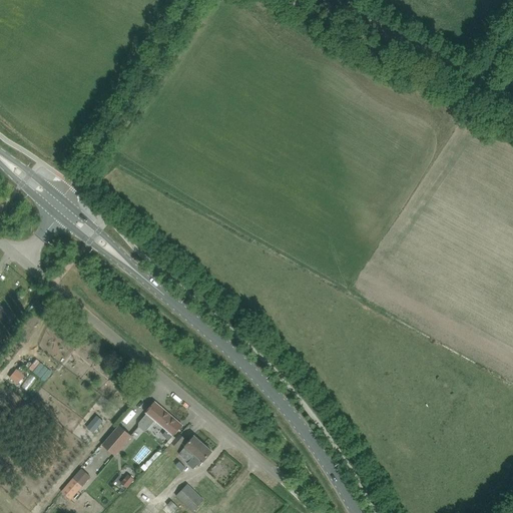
[(0,326),(3,323),(9,315),(0,307),(0,326)]
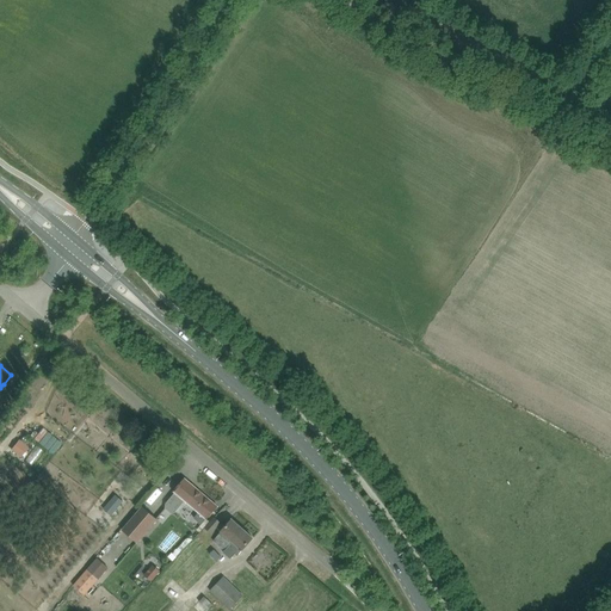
[(18,440),(11,450),(20,457),(28,448),(18,440)]
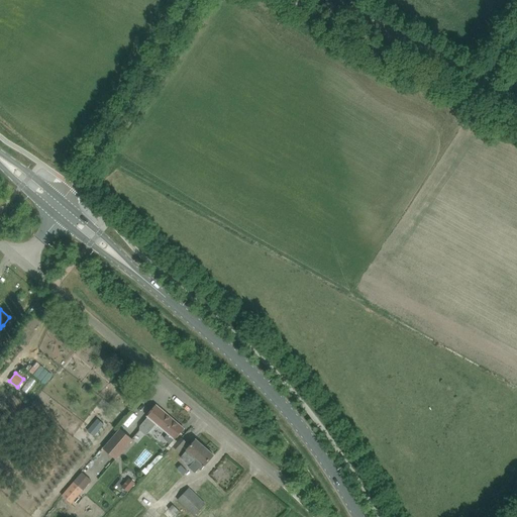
[(140,425),(140,429),(145,433),(149,432),(157,424),(166,431),(169,434),(165,438),(171,443),(175,439),(184,428),(175,421),(166,413),(157,405),(147,416),(148,417),(140,425)]
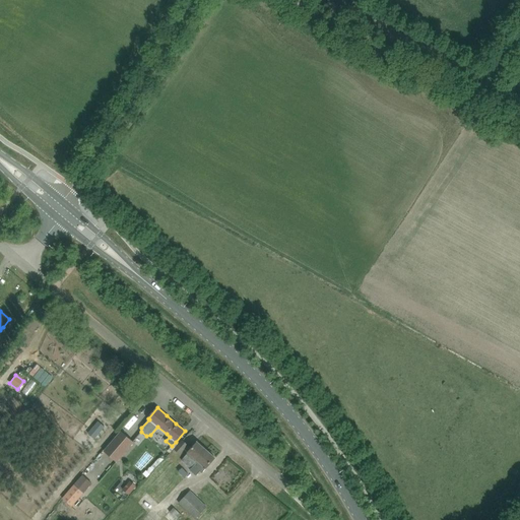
[(127,425),(133,432),(141,425),(136,417),(127,425)]
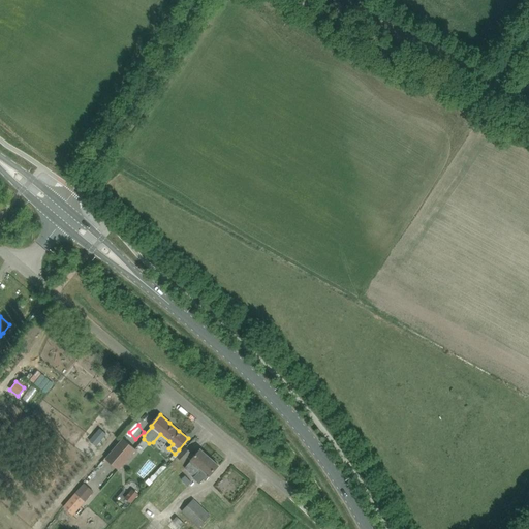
[(105,459),(119,470),(136,449),(123,438),(105,459)]
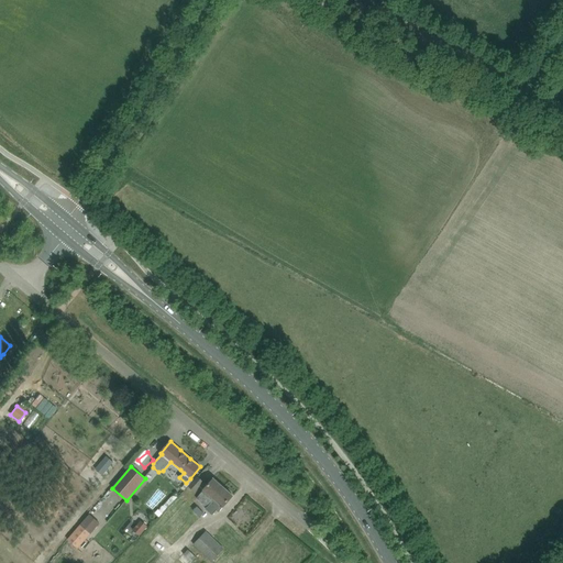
[(195,479),(190,485),(189,486),(195,492),(199,486),(203,489),(202,490),(212,499),(223,487),(213,478),(208,485),(198,476),(195,479)]
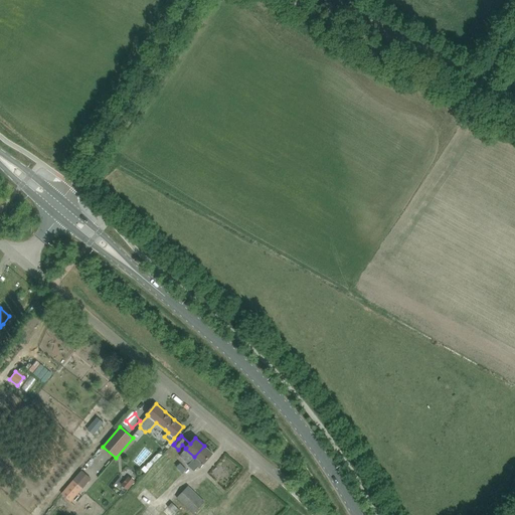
[(200,468),(213,454),(204,446),(194,457),(185,449),(182,453),(182,454),(180,456),(190,465),(189,466),(194,470),(198,466),(200,468)]
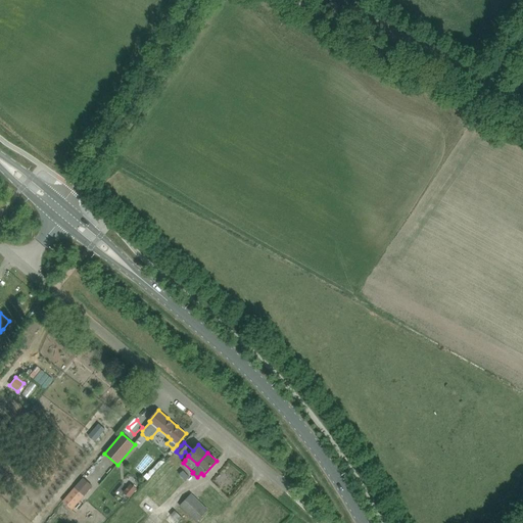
[(83,477),(62,501),(72,510),(93,486),(84,478),(83,477)]
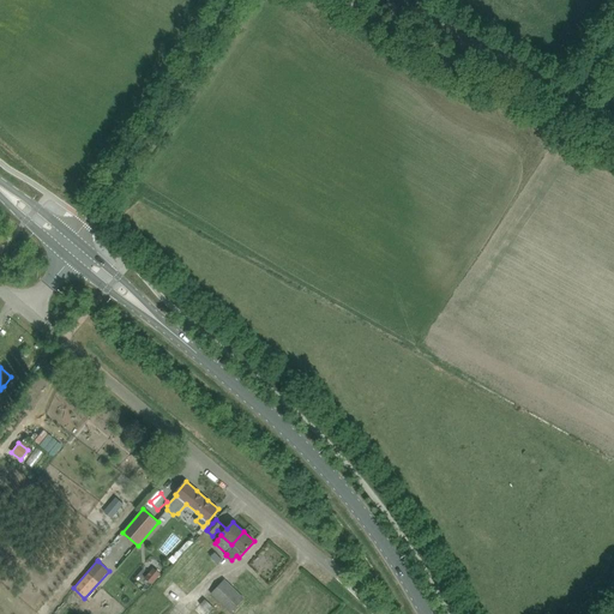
[(154,567),(144,578),(152,584),(161,575),(154,567)]
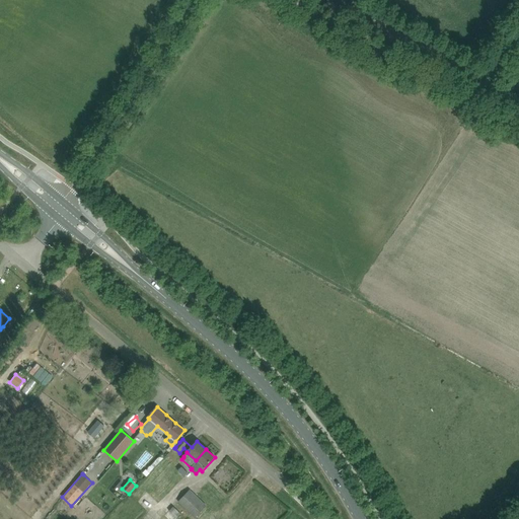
[(215,513),(220,507),(227,500),(208,482),(201,490),(197,495),(215,513)]
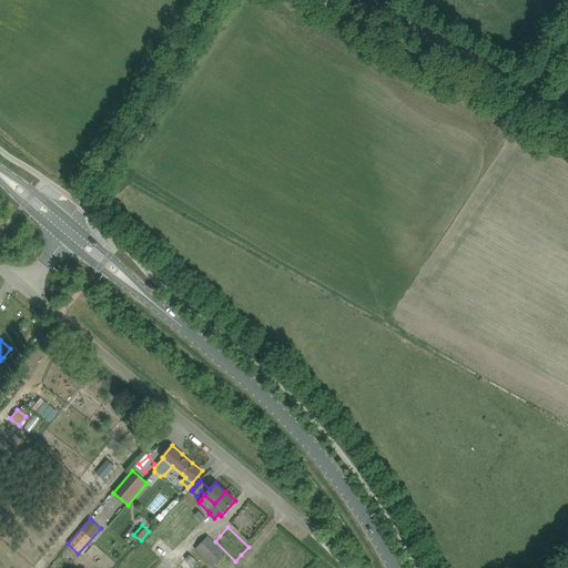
[(208,536),(195,549),(214,567),(226,554),(208,536)]
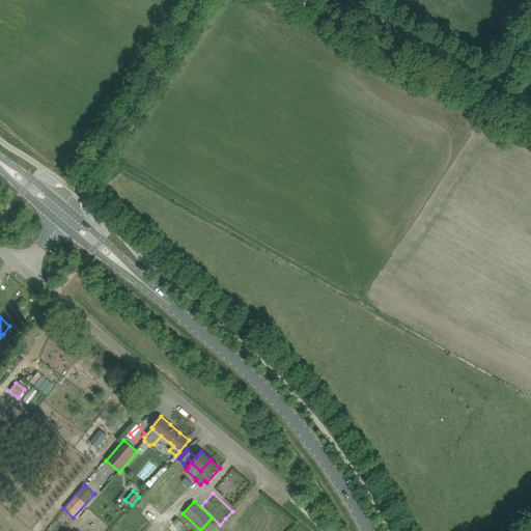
[(169,527),(172,530),(179,530),(186,525),(177,518),(169,527)]
